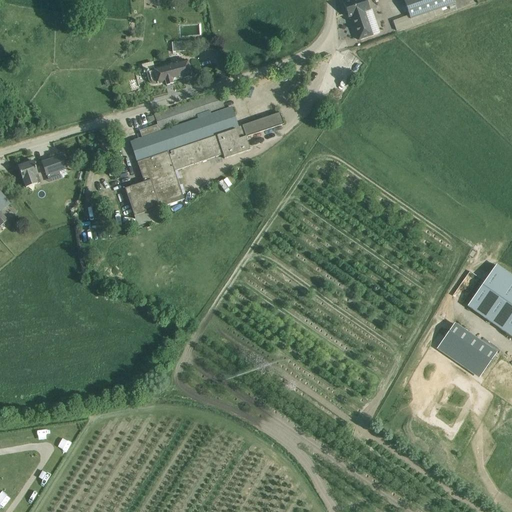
[(365,0),(352,0),(343,3),(348,18),(351,17),(359,40),(372,36),(364,12),(369,11),(365,0)]
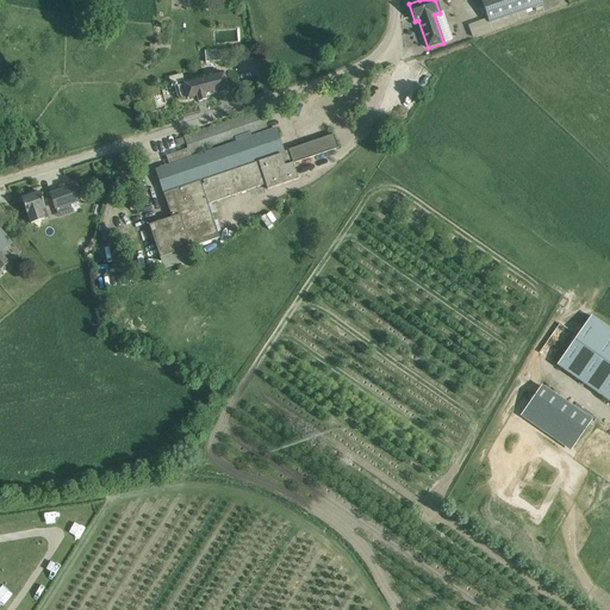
[(540,0),(480,0),(489,23),(542,5),(540,0)]
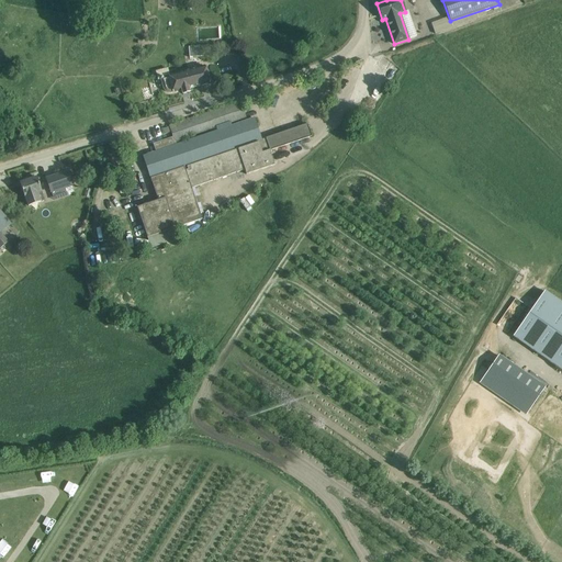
[(189,46),(190,57),(211,56),(210,45),(189,46)]
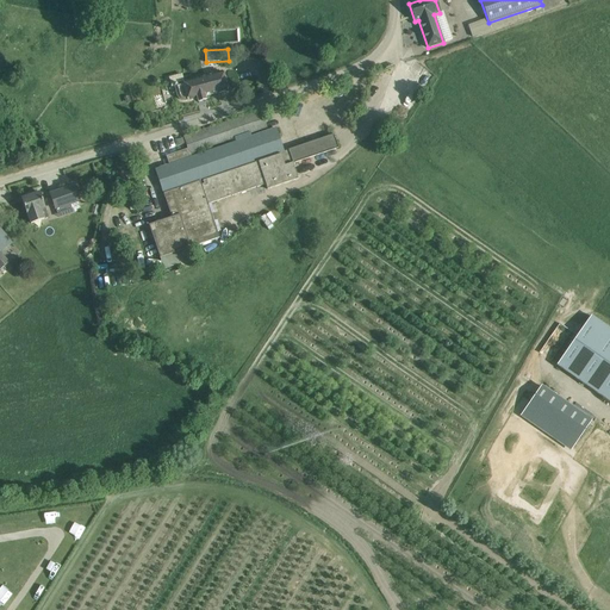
[(0,70),(10,68),(6,57),(0,60),(0,70)]
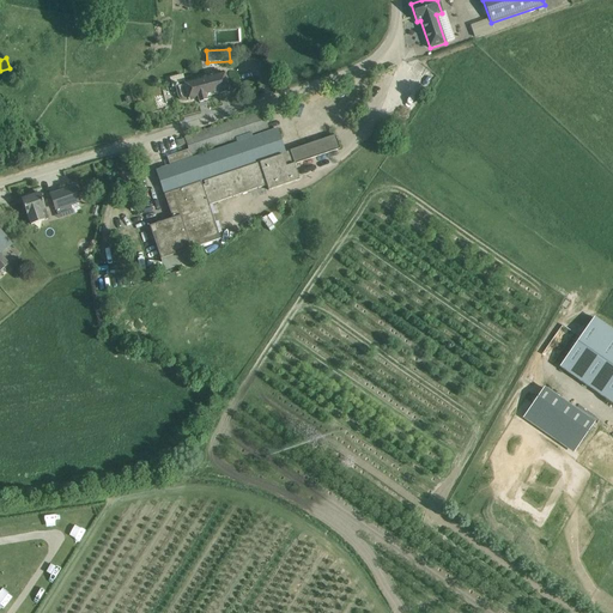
[(229,91),(225,79),(223,72),(184,83),(175,85),(178,97),(180,99),(181,101),(183,102),(186,102),(189,101),(189,102),(199,99),(199,103),(207,101),(206,97),(229,91)]
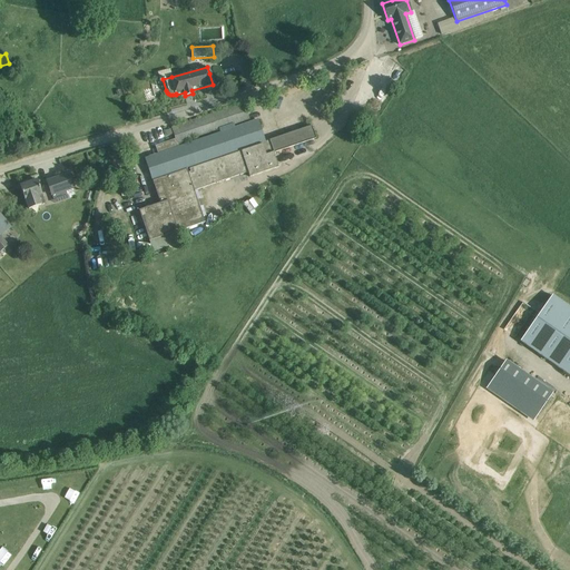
[(316,138),(315,136),(312,126),(265,141),(258,120),(234,128),(233,125),(249,119),(244,104),(172,128),(175,139),(155,146),(158,155),(145,159),(149,169),(154,182),(160,179),(167,202),(139,210),(149,242),(205,223),(195,192),(248,173),(251,177),(278,168),(274,154),(316,138)]
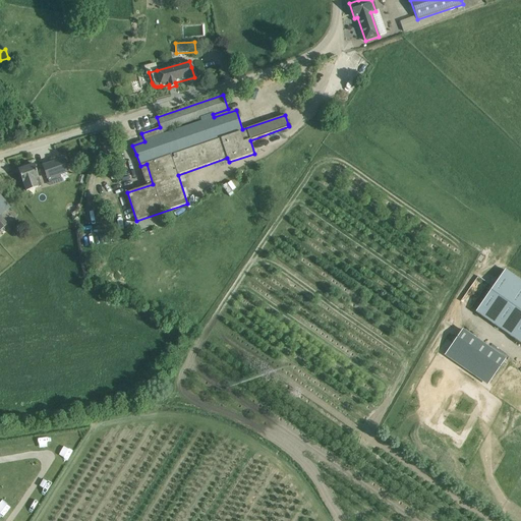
[(63,159),(43,166),(48,178),(51,186),(62,182),(60,174),(67,171),(63,159)]
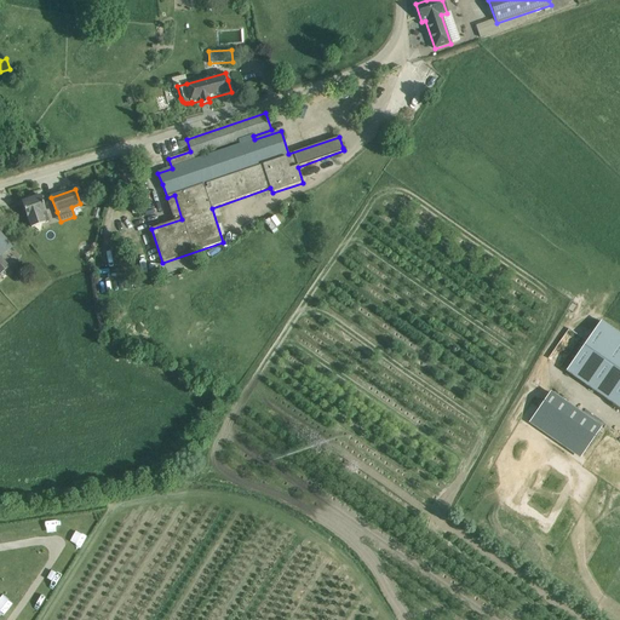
[(41,196),(22,202),(28,218),(32,228),(49,222),(45,212),(46,212),(41,196)]
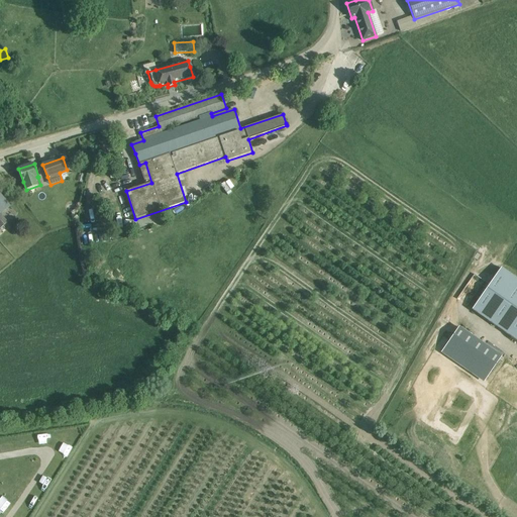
[(0,228),(8,222),(0,213),(10,205),(0,193),(0,228)]
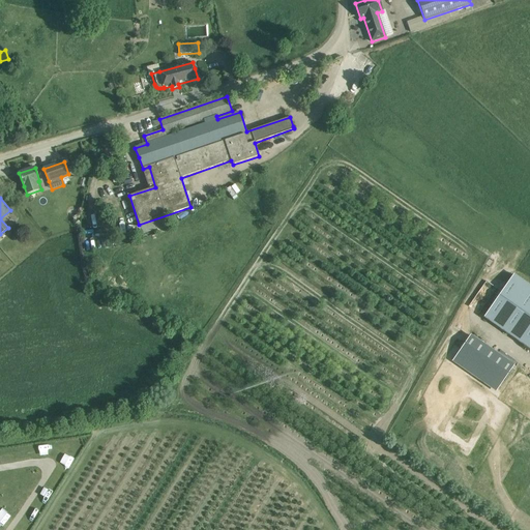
[(529,285),(513,274),(483,317),(529,349),(529,285)]
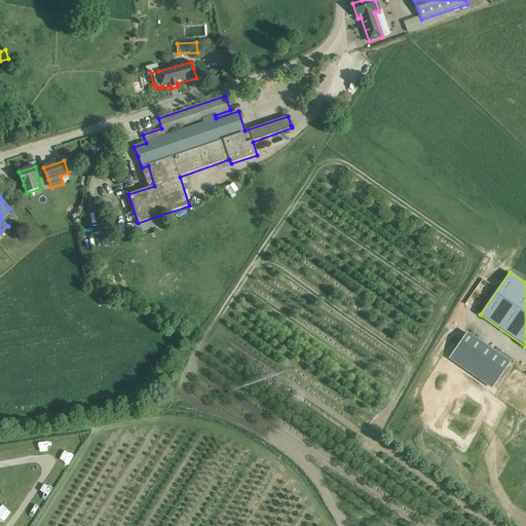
[(466,332),(449,359),(492,388),(511,363),(466,332)]
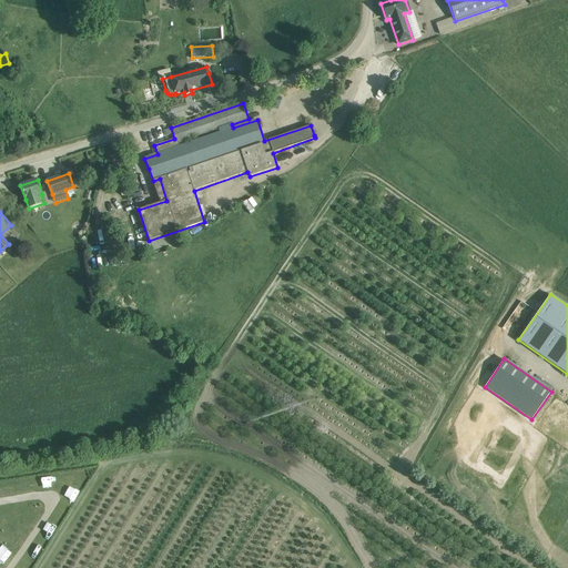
All buildings are outlined.
